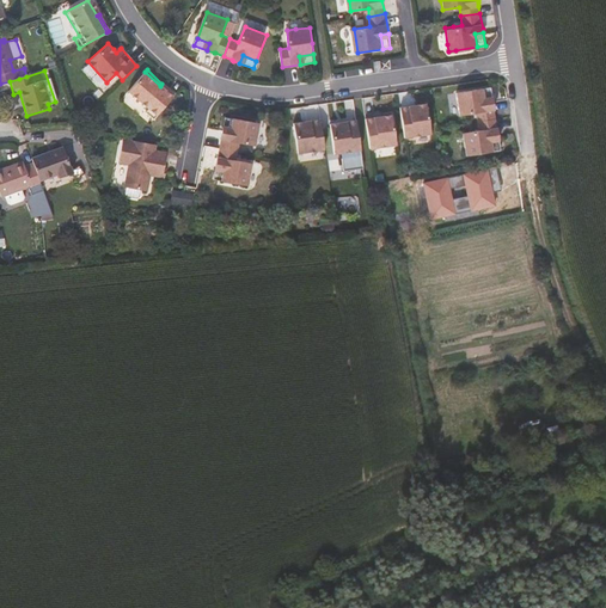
[(153,120),(173,97),(160,86),(145,72),(128,92),(148,109),(145,114),(153,120)]
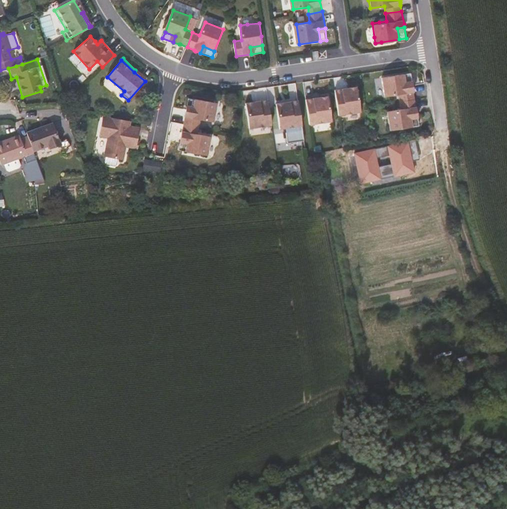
[(405,83),(404,71),(381,75),(384,95),(397,93),(398,100),(414,97),(414,94),(414,92),(414,90),(412,83),(405,83)]
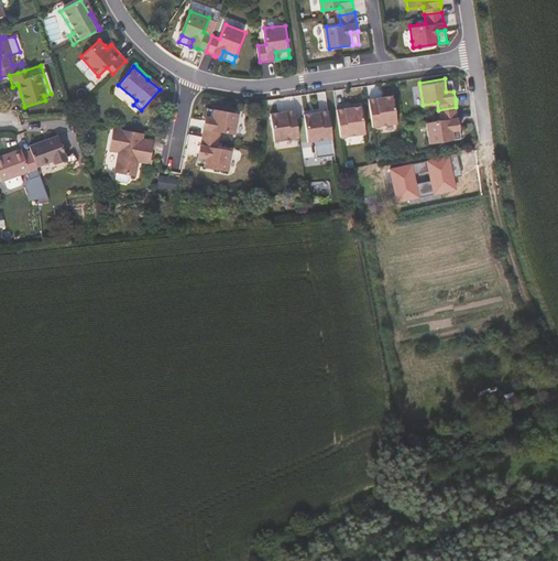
[(453,92),(451,78),(445,78),(446,92),(453,92)]
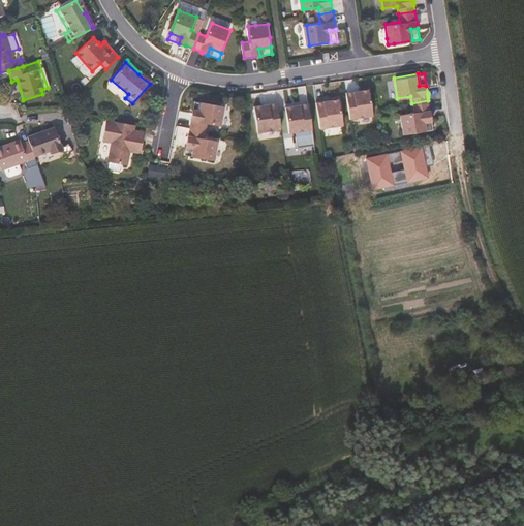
[(372,112),(370,89),(362,91),(362,93),(355,94),(355,92),(346,93),(348,107),(349,116),(372,112)]
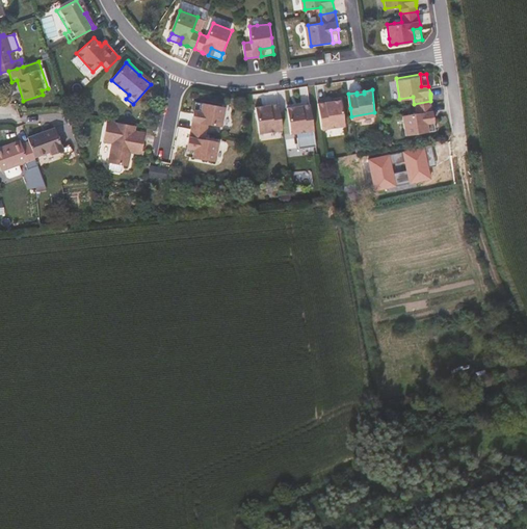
[(345,123),(342,100),(333,101),(334,104),(326,105),(326,102),(317,103),(321,126),(345,123)]
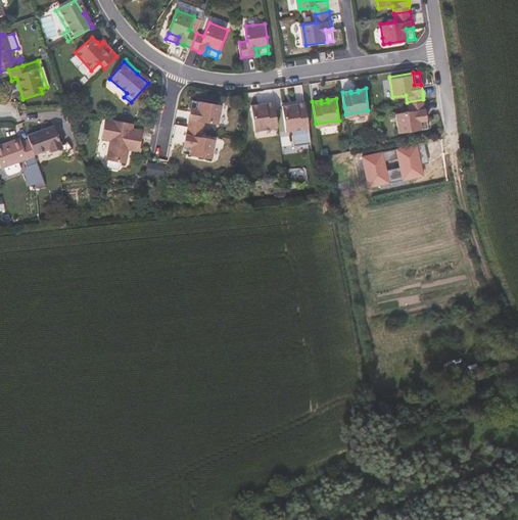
[(197,112),(199,100),(192,99),(190,110),(197,112)]
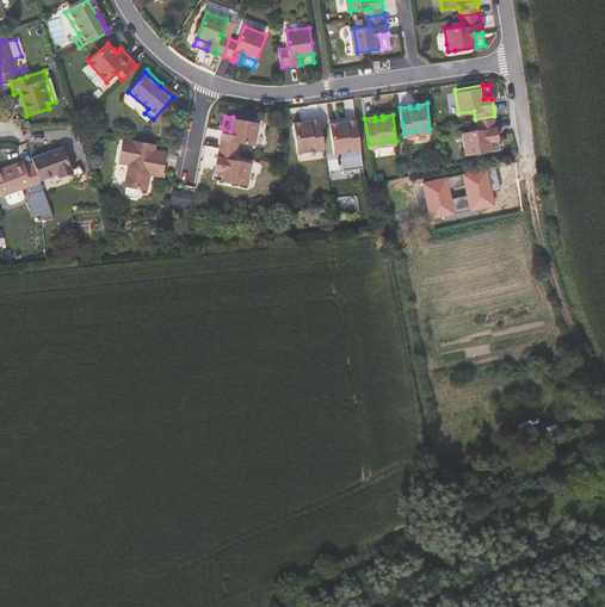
[(498,134),(494,116),(475,119),(476,129),(462,130),(464,153),(492,149),(489,134),(498,134)]
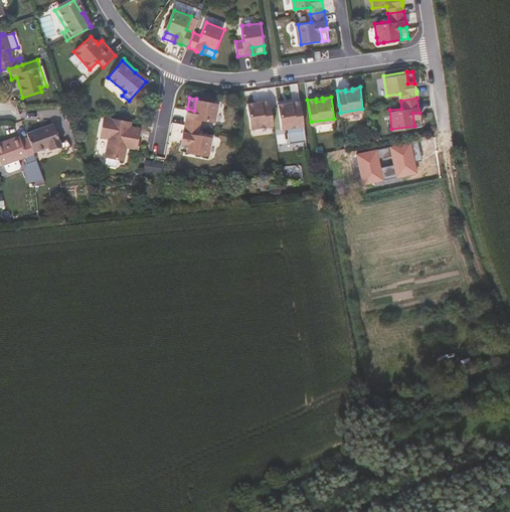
[(214,122),(218,104),(196,99),(194,111),(187,109),(184,125),(200,128),(201,120),(214,122)]
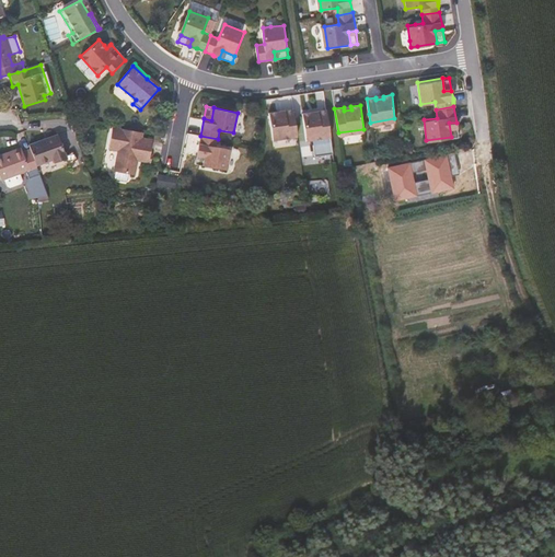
[(297,132),(293,109),(285,111),(285,114),(278,115),(277,112),(269,113),(273,137),(297,134),(297,132)]
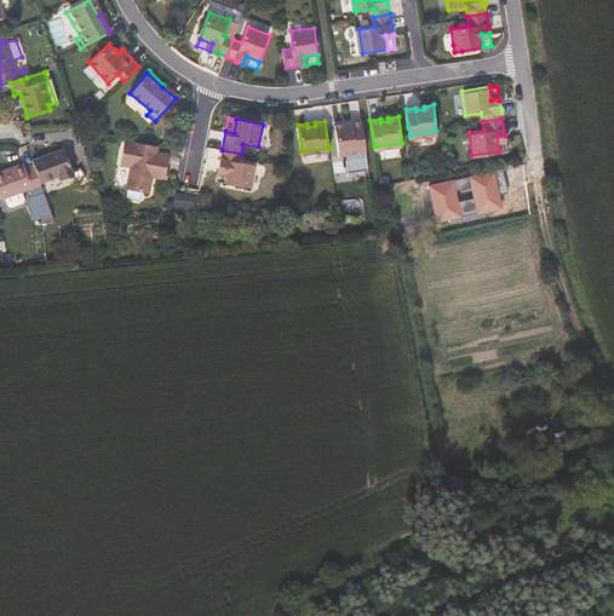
[(366,148),(363,131),(361,121),(353,122),(353,126),(345,127),(344,124),(334,125),(338,151),(366,148)]
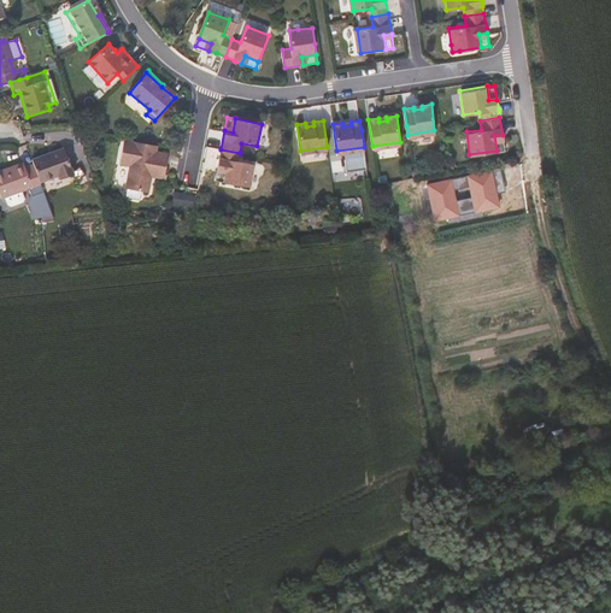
[(505,149),(503,135),(494,135),(497,151),(505,149)]
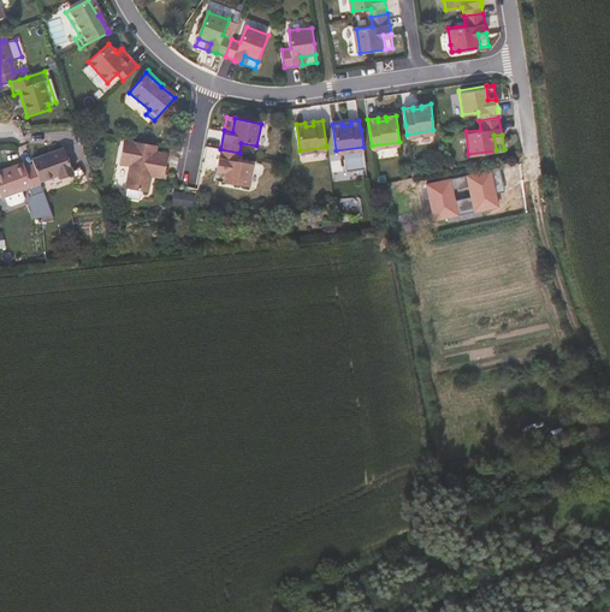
[(166,172),(169,155),(155,154),(157,148),(124,142),(123,142),(119,168),(129,168),(125,190),(148,194),(150,180),(147,180),(148,171),(165,173),(166,172)]
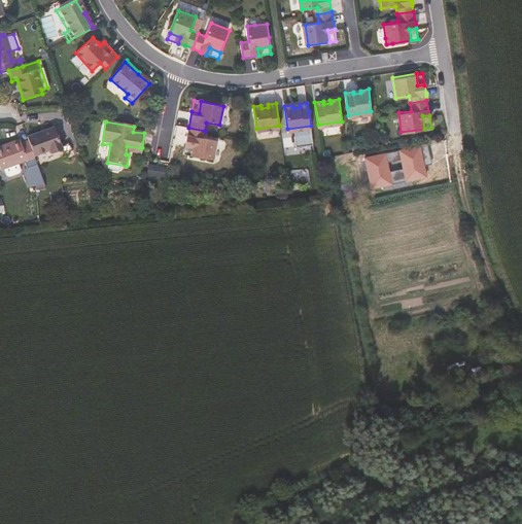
[(213,161),(216,141),(203,138),(205,131),(188,128),(185,142),(193,144),(190,155),(213,161)]
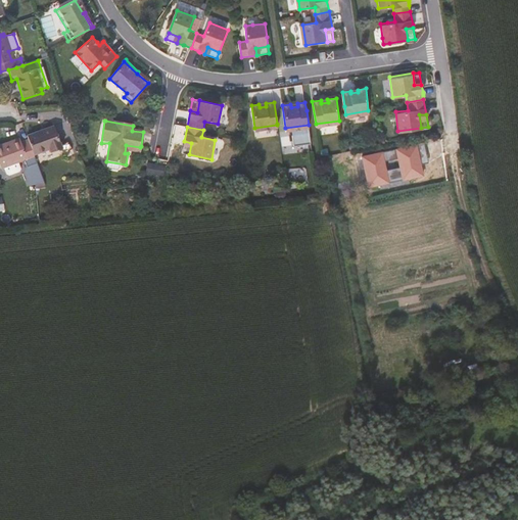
[(62,150),(54,128),(28,138),(30,142),(35,156),(49,151),(50,154),(62,150)]
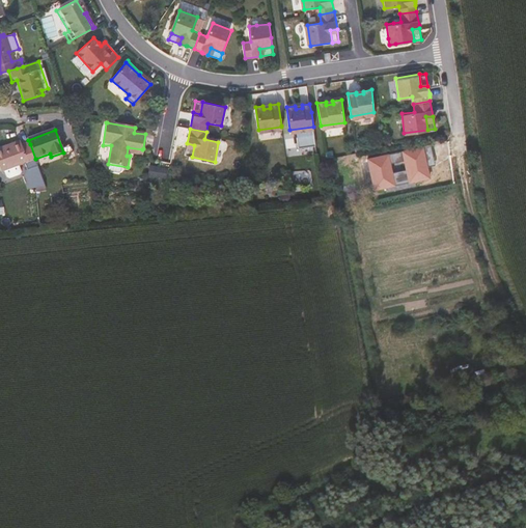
[(35,159),(30,144),(22,147),(21,143),(0,150),(0,169),(2,174),(27,164),(29,168),(38,165),(35,159)]
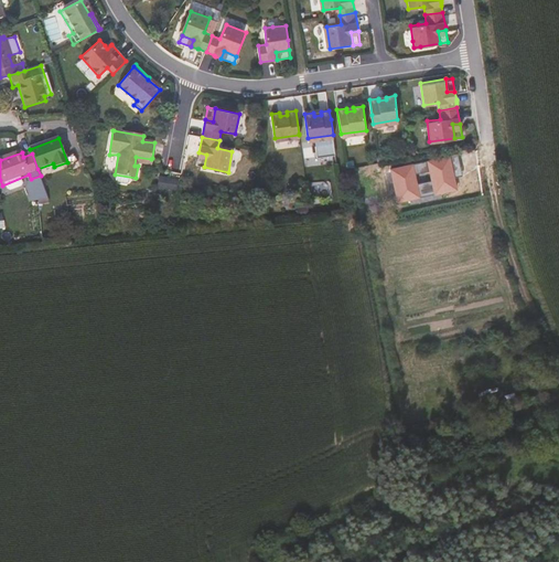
[(204,167),(206,155),(199,152),(196,166),(204,167)]
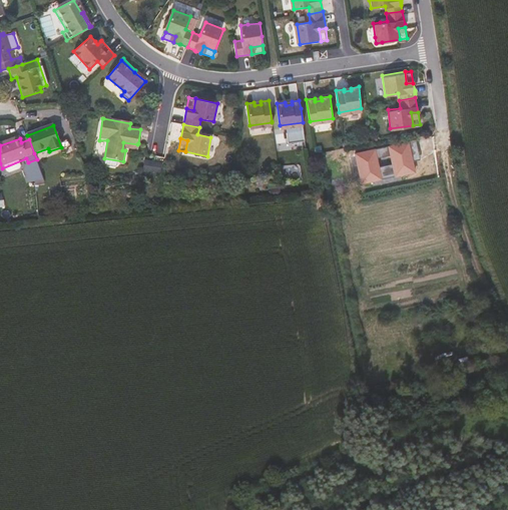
[(138,152),(139,143),(138,143),(137,144),(123,142),(122,150),(125,150),(138,152)]
